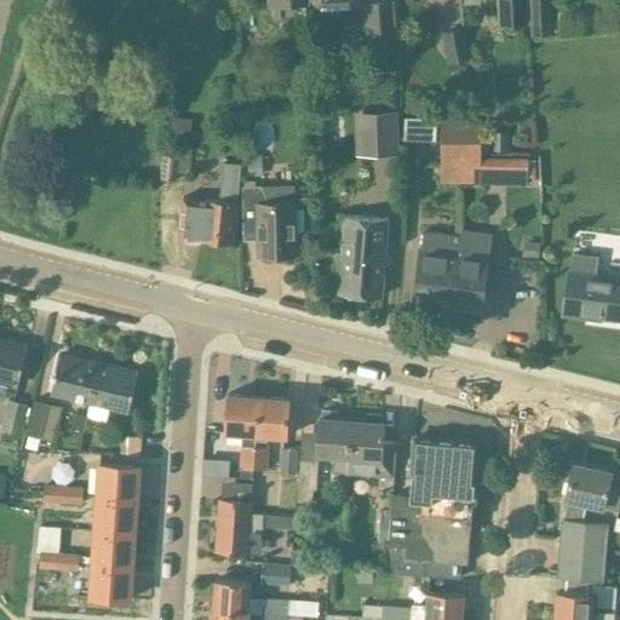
[(396,35),(394,0),(391,0),(365,3),(367,38),(396,35)]
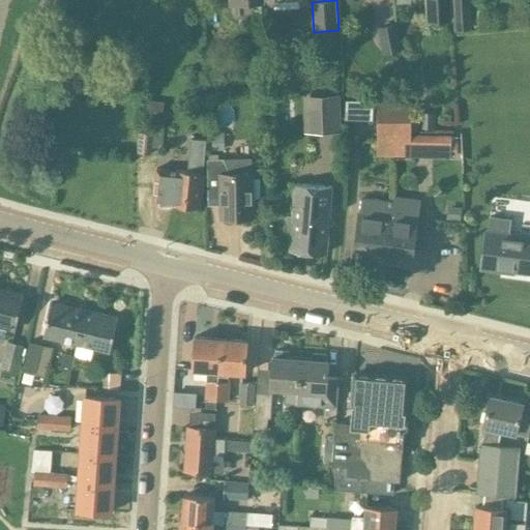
[(452,21),(451,0),(425,0),(427,21),(452,21)]
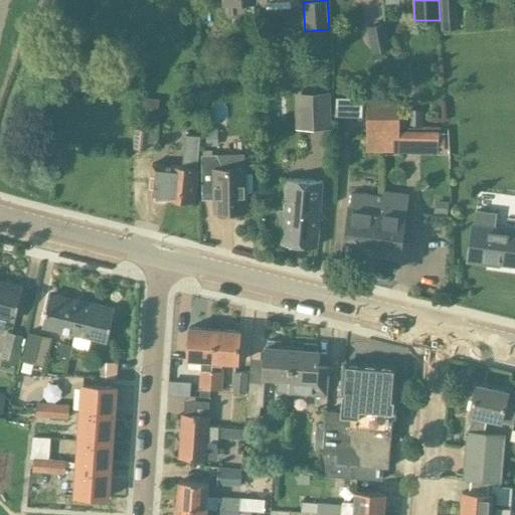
[(457,0),(440,0),(442,29),(459,28),(457,0)]
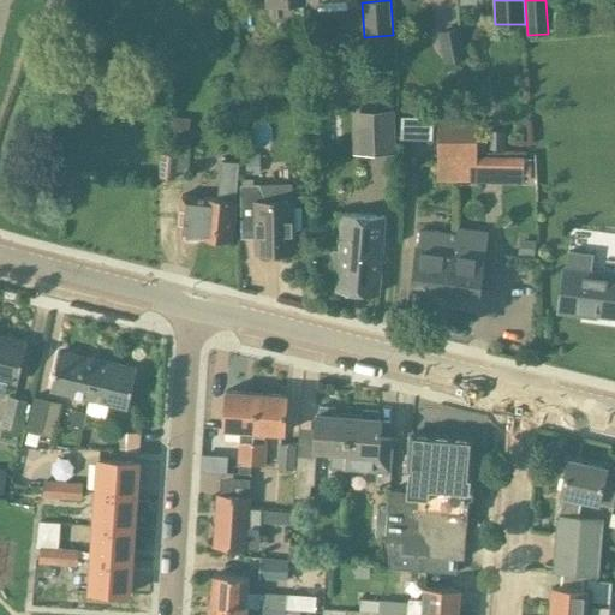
[(467,58),(461,27),(439,31),(445,63),(467,58)]
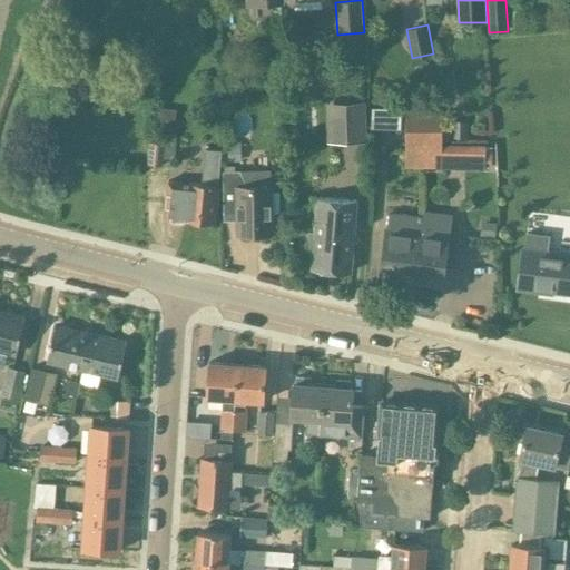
[(363,105),(335,105),(335,141),(363,141),(363,105)]
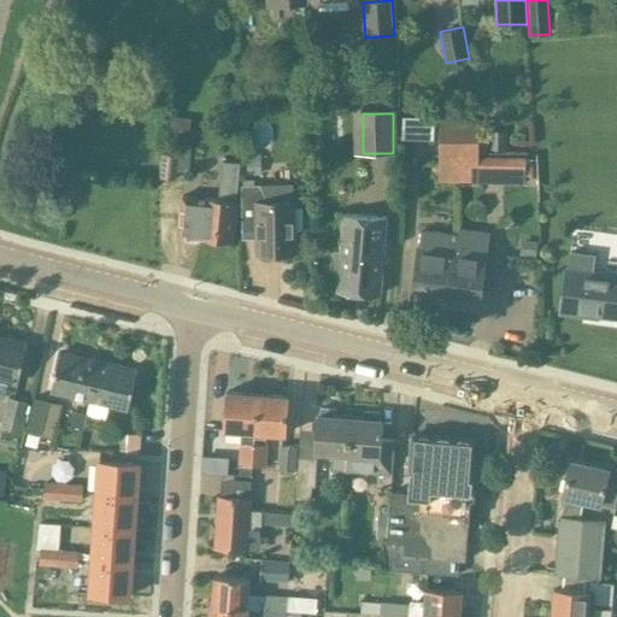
[(171,117),(170,129),(189,130),(191,118),(171,117)]
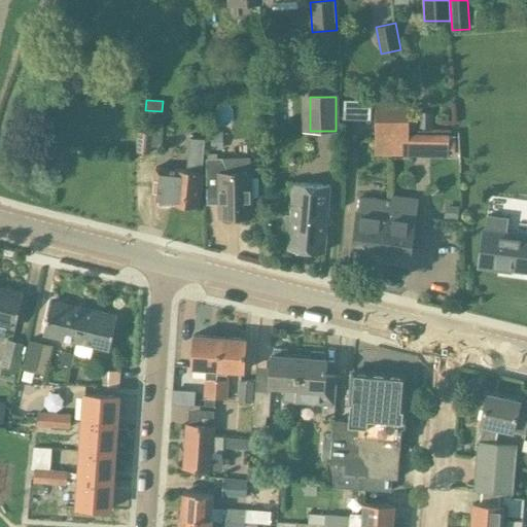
[(372,119),(372,101),(345,100),(344,118),(372,119)]
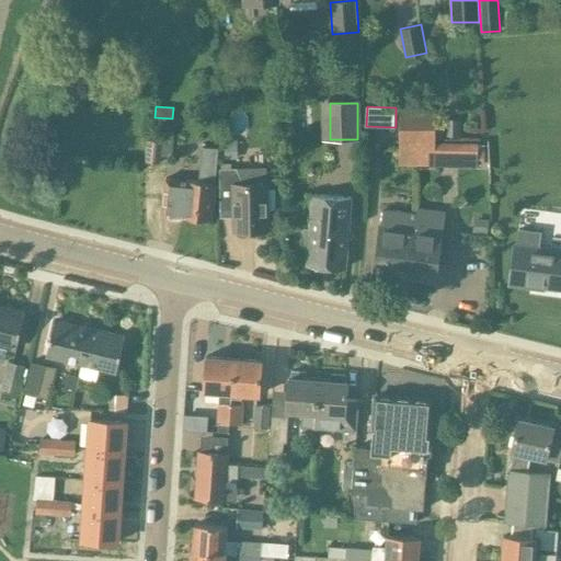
[(400,107),(400,140),(434,140),(434,107),(400,107)]
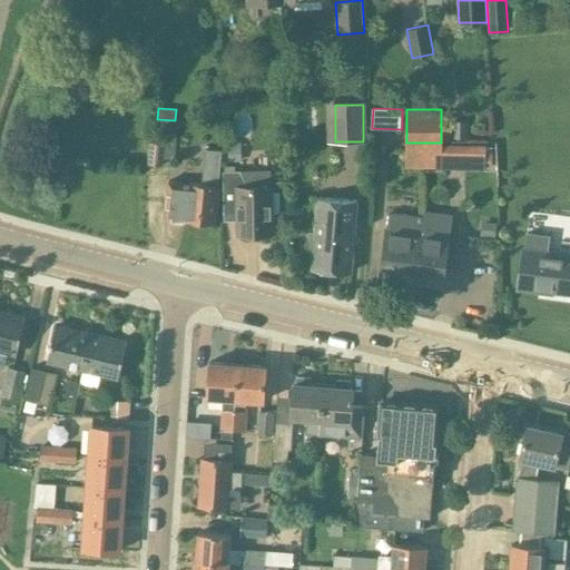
[(451,121),(451,139),(460,139),(468,139),(468,121),(451,121)]
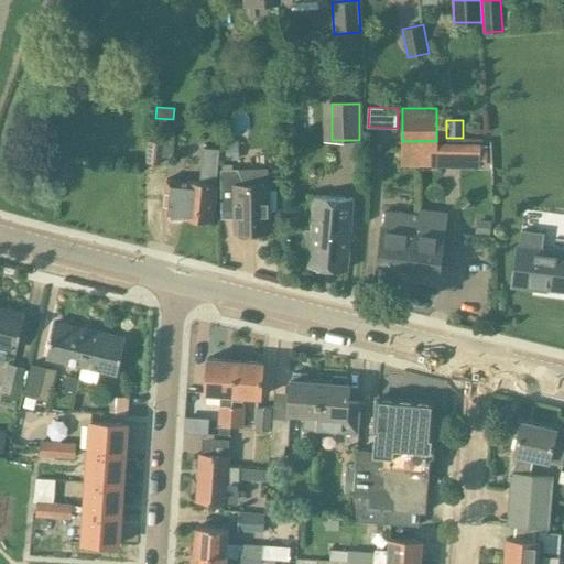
[(175,137),(163,136),(163,141),(149,139),(147,162),(161,164),(162,155),(173,158),(175,137)]
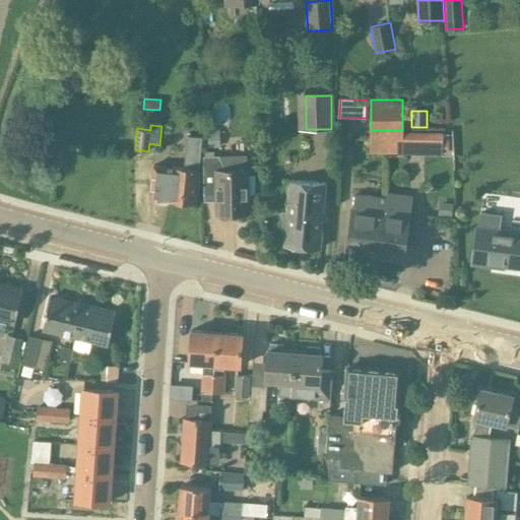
[(207,129),(207,146),(219,146),(219,129),(207,129)]
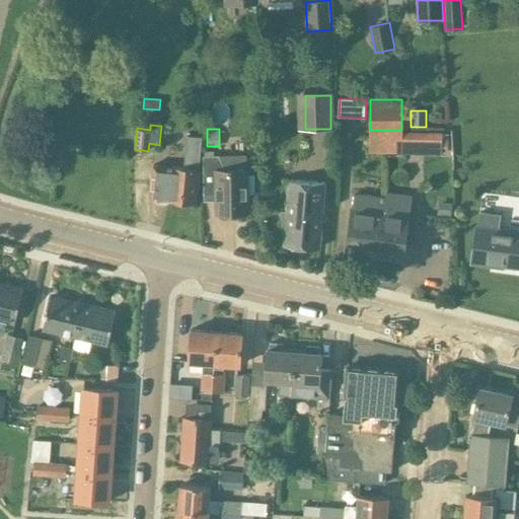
[(401,130),(370,130),(370,153),(401,153),(401,130)]
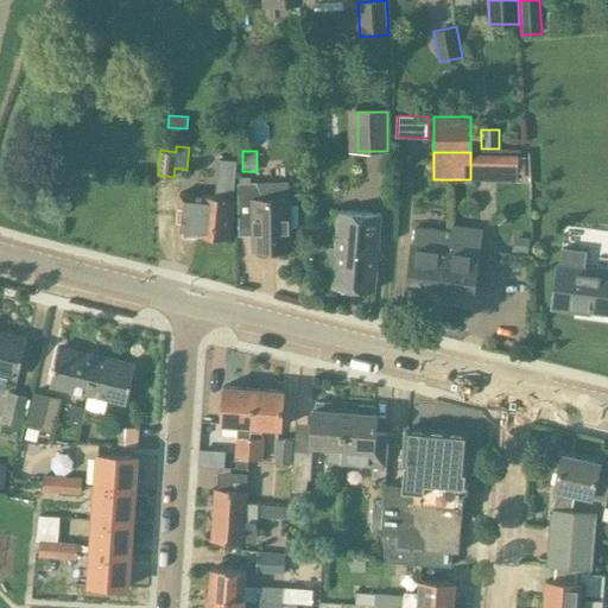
[(238,160),(219,158),(215,198),(179,195),(176,234),(184,235),(187,239),(195,239),(196,236),(229,240),(234,201),(238,160)]
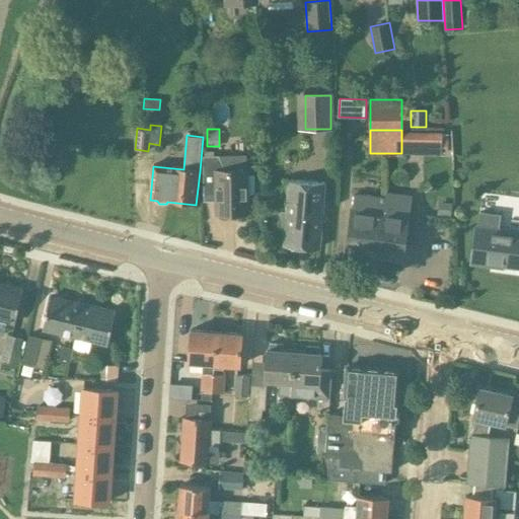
[(219,157),(219,156),(202,156),(203,194),(215,193),(216,214),(247,213),(246,169),(224,170),(219,157)]
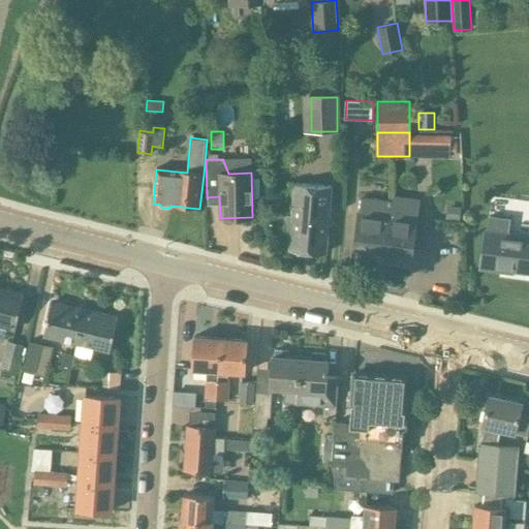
[(290,232),(289,250),(325,253),(331,187),(309,185),(294,184),(294,188),(291,217),(286,216),(285,232),(290,232)]
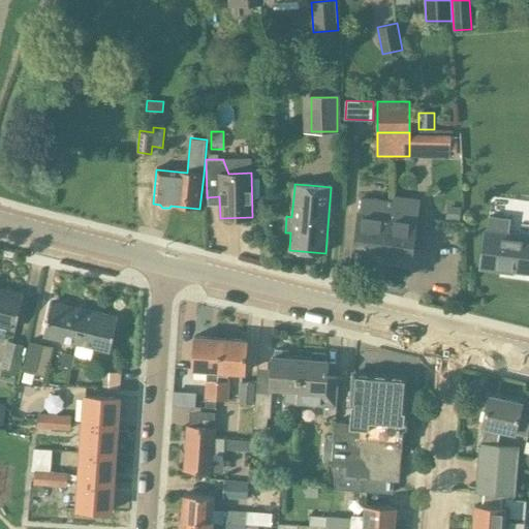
[(393,203),(392,203),(391,215),(389,215),(384,254),(411,258),(418,198),(394,195),(393,203)]
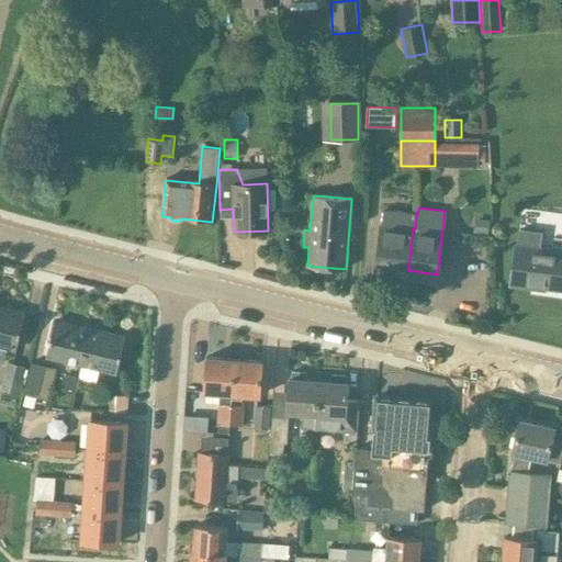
[(415,228),(416,215),(383,211),(382,224),(380,224),(375,266),(408,270),(413,228),(415,228)]
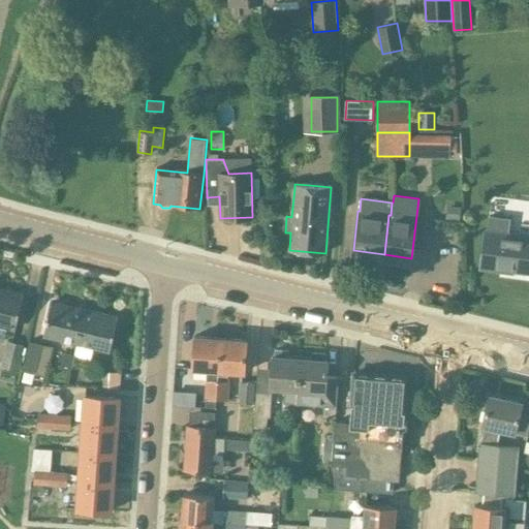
[(446,205),(446,219),(460,220),(461,206),(446,205)]
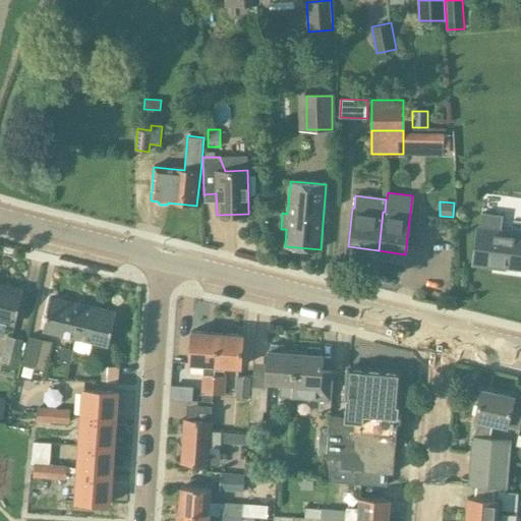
[(503,216),(481,213),(479,227),(478,227),(472,263),(520,270),(520,232),(501,230),(503,216)]
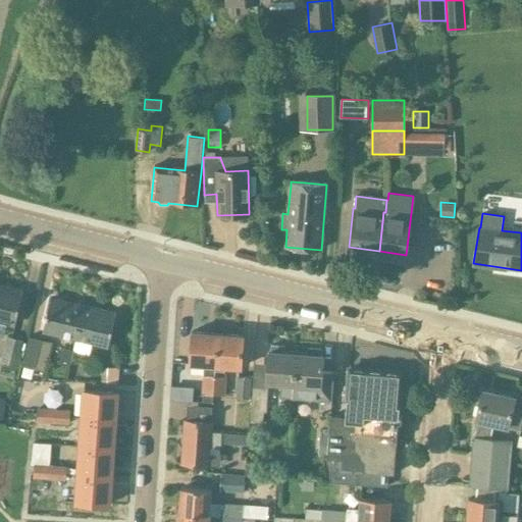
[(0,286),(0,334),(4,336),(7,323),(14,325),(21,293),(0,286)]
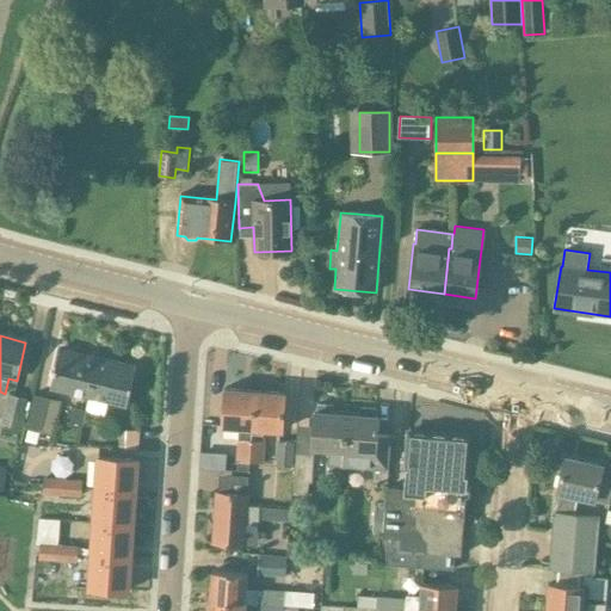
[(50,388),(88,397),(98,359),(60,350),(50,388)]
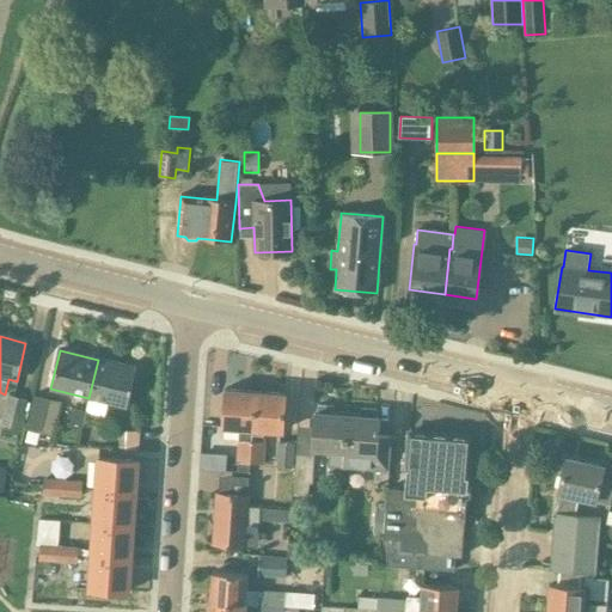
[(135,368),(98,360),(89,398),(127,407),(135,368)]
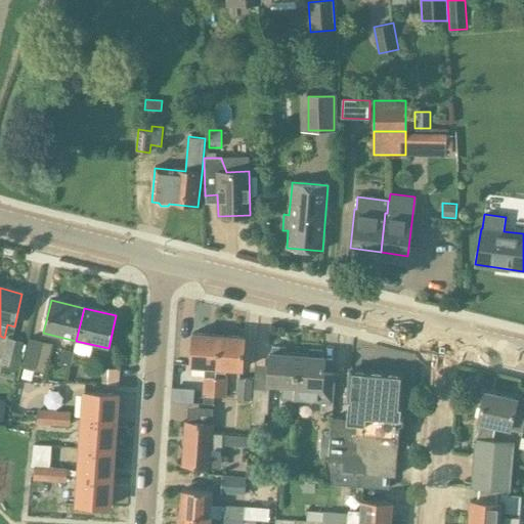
[(210,395),(214,396),(216,378),(216,370),(219,336),(193,334),(190,366),(205,367),(203,395),(210,395)]
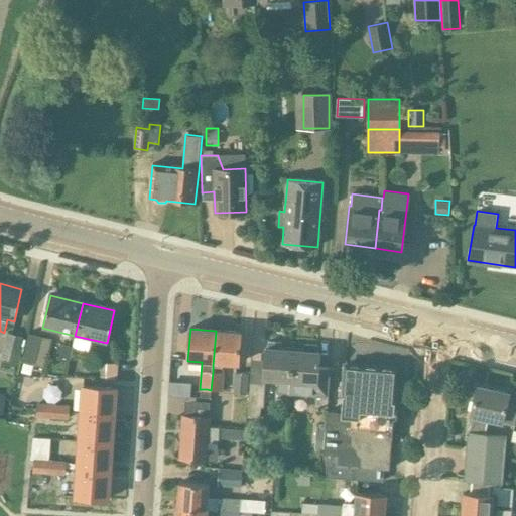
[(29,331),(22,358),(44,364),(51,336),(29,331)]
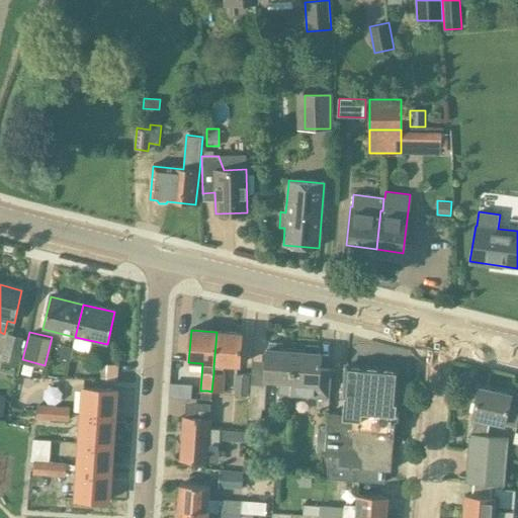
[(242,333),(217,332),(213,366),(223,366),(224,364),(239,366),(242,333)]
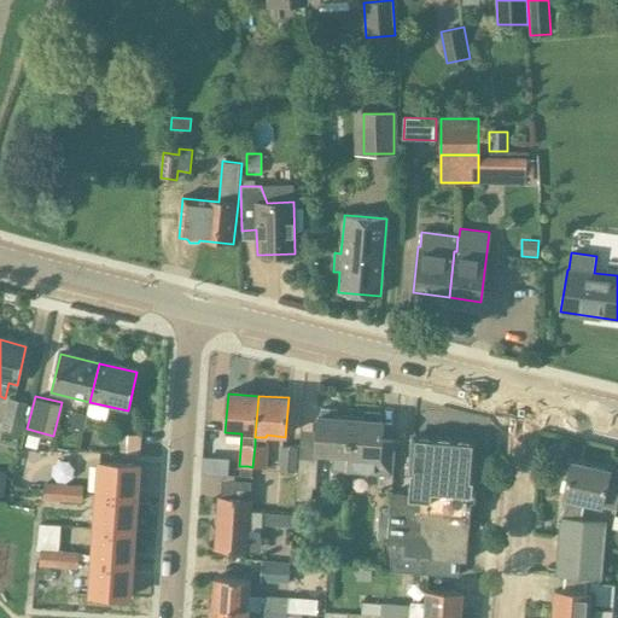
[(28,401),(9,397),(1,430),(22,433),(28,401)]
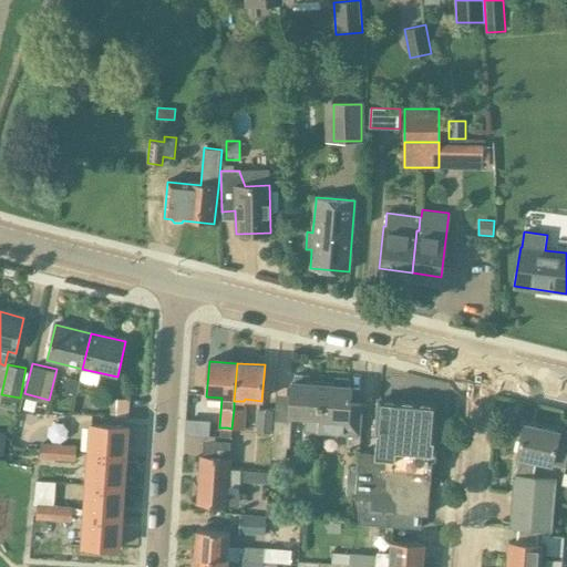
[(318,430),(321,384),(309,384),(310,377),(295,375),(295,383),(292,383),(290,418),(305,419),(303,431),(318,432),(318,430)]
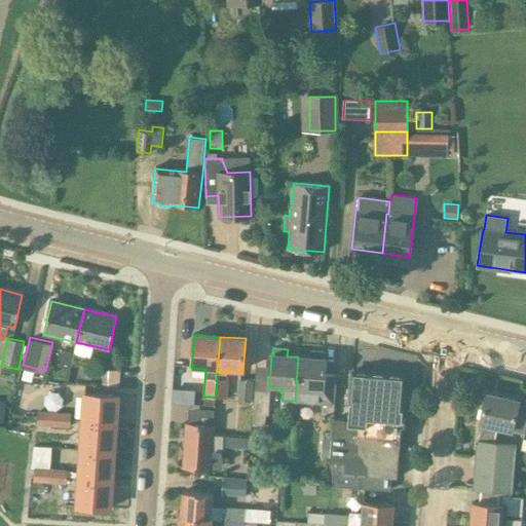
[(310,358),(298,357),(295,399),(295,401),(322,403),(321,415),(334,415),(336,375),(325,374),(326,359),(325,359),(325,351),(311,350),(310,358)]
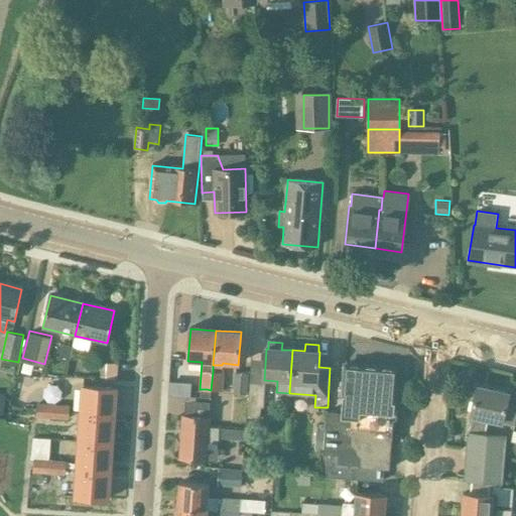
[(70,360),(73,347),(61,345),(58,357),(70,360)]
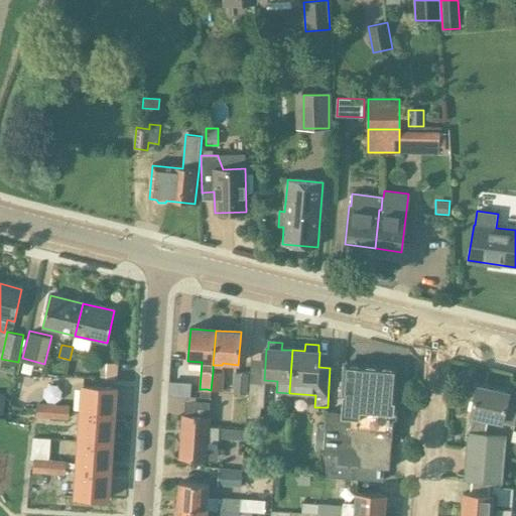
[(1,361),(0,365),(0,370),(14,373),(16,364),(1,361)]
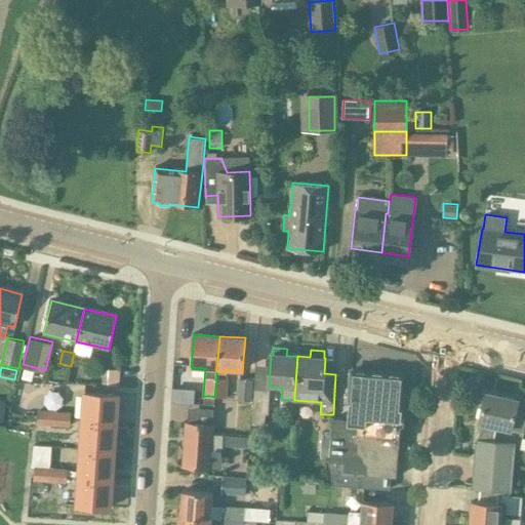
[(105,369),(104,385),(120,386),(121,369),(105,369)]
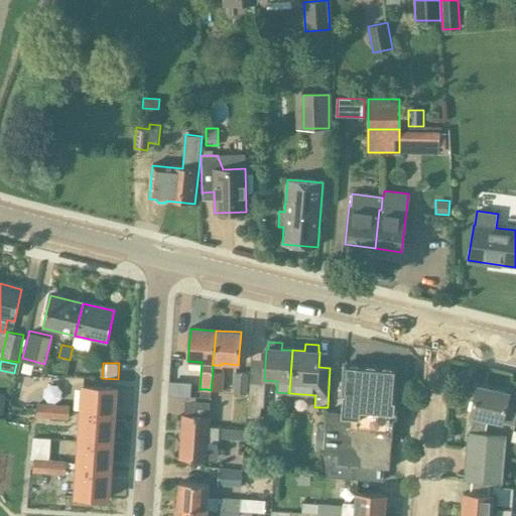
[(327,411),(324,449),(324,454),(328,454),(326,476),(383,481),(384,468),(390,469),(394,417),(395,417),(396,416),(397,415),(397,414),(397,413),(397,412),(396,411),(395,410),(394,410),(393,410),(396,370),(345,365),(342,412),(327,411)]
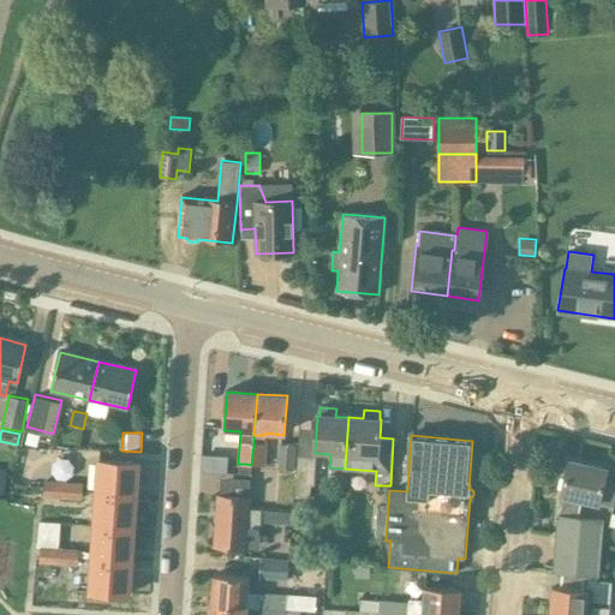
[(254,443),(251,465),(267,466),(267,443),(264,443),(254,443)]
